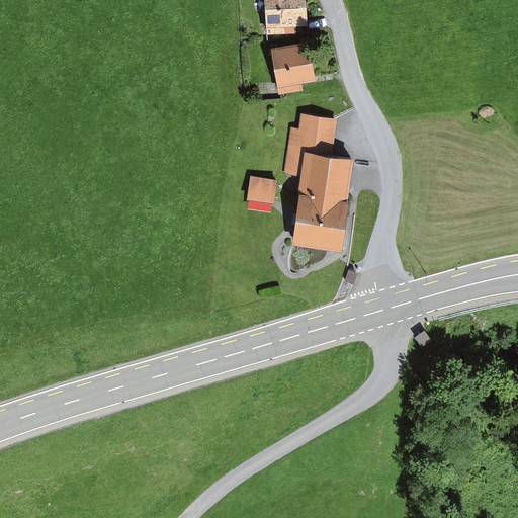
[(305,0),(264,0),(267,34),(297,33),(296,27),(307,27),(305,0)]
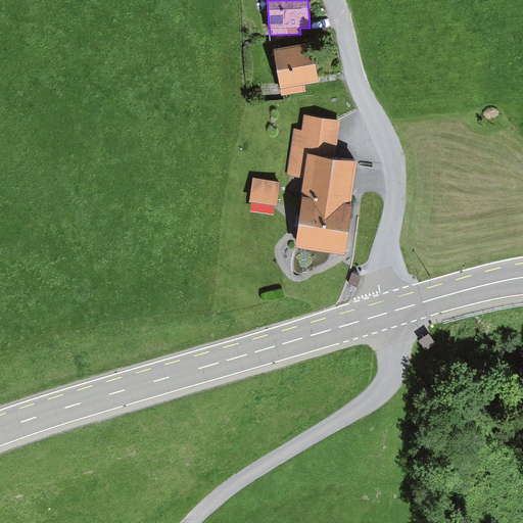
[(311,43),(274,50),(282,96),(305,91),(304,84),(318,82),(311,43)]
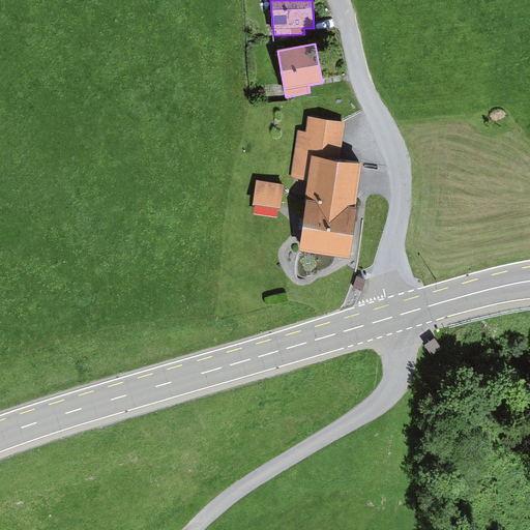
[(291,177),(308,180),(312,157),(340,162),(345,123),(308,118),(306,131),(298,130),(291,177)]
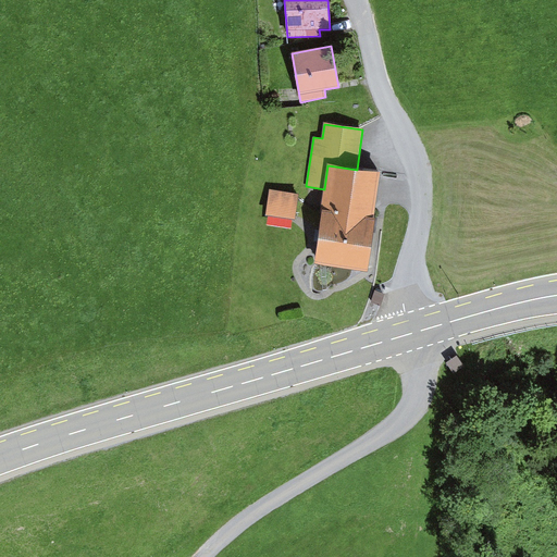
[(357,170),(327,165),(324,189),(314,264),(368,271),(381,173),(357,170)]
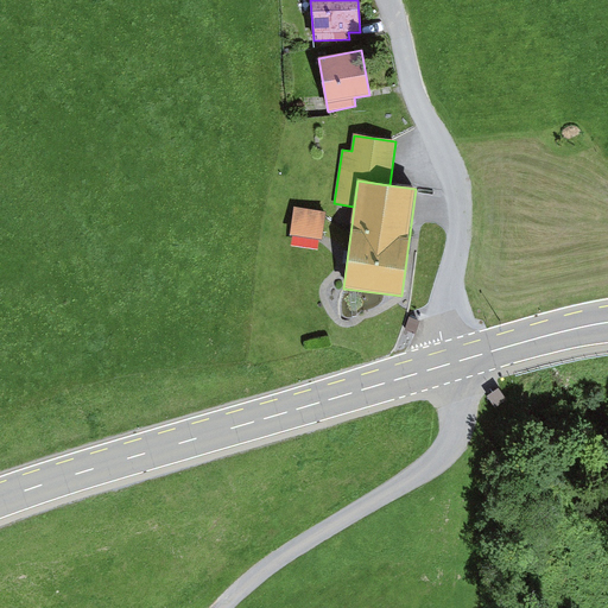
[(327,213),(293,208),(290,235),(322,240),(327,213)]
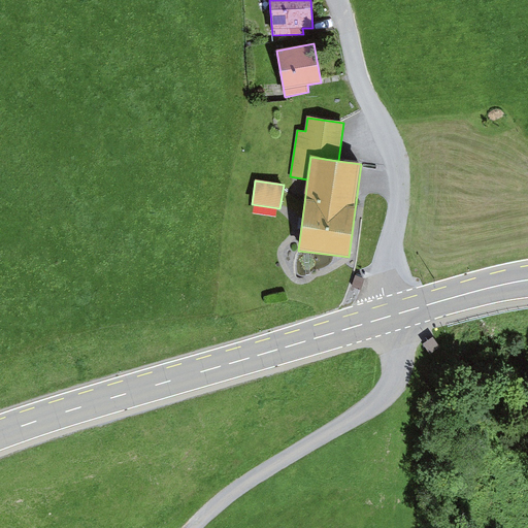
[(353,273),(350,284),(359,287),(362,276),(353,273)]
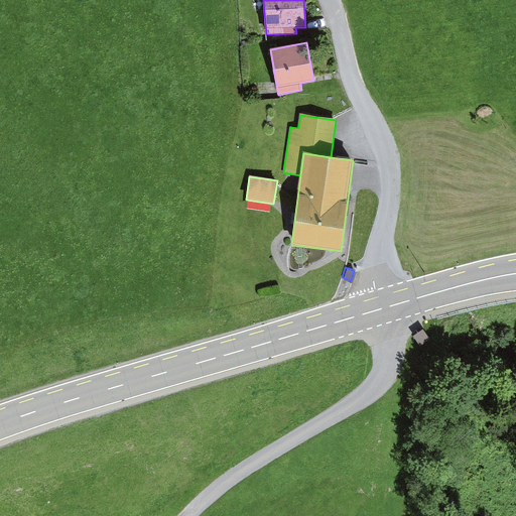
[(412,334),(418,342),(427,336),(421,328),(412,334)]
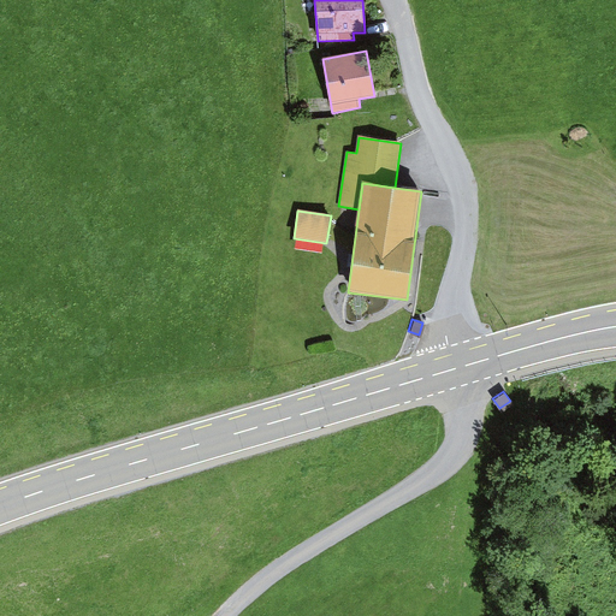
All buildings are outlined.
